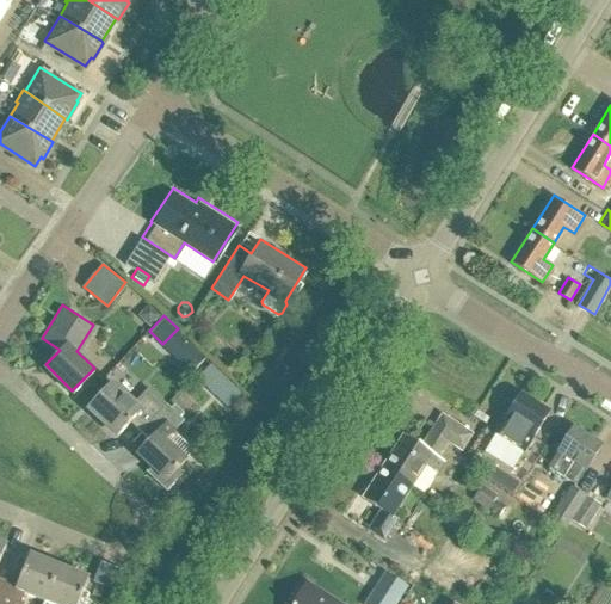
[(205,384),(220,370),(209,361),(195,375),(205,384)]
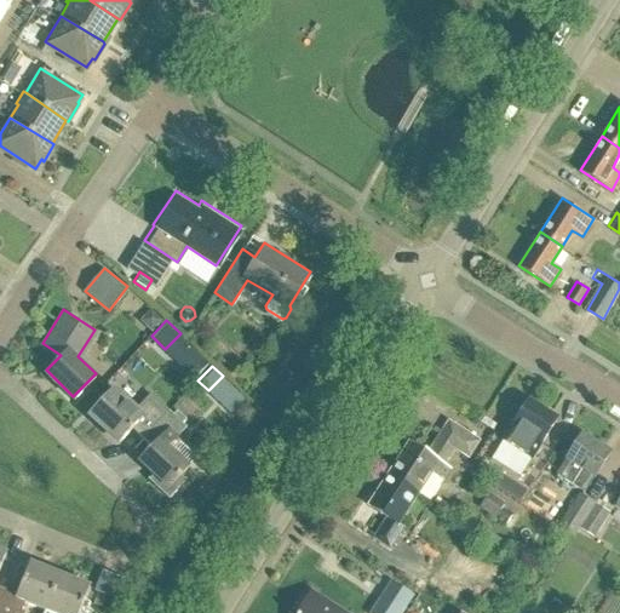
[(143,434),(168,407),(150,390),(135,406),(113,387),(91,410),(120,437),(133,423),(143,434)]
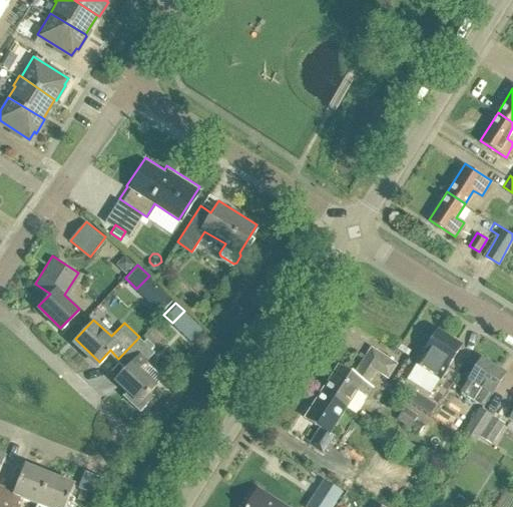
[(448,364),(460,345),(436,330),(416,363),(429,370),(428,371),(438,377),(447,363),(448,364)]
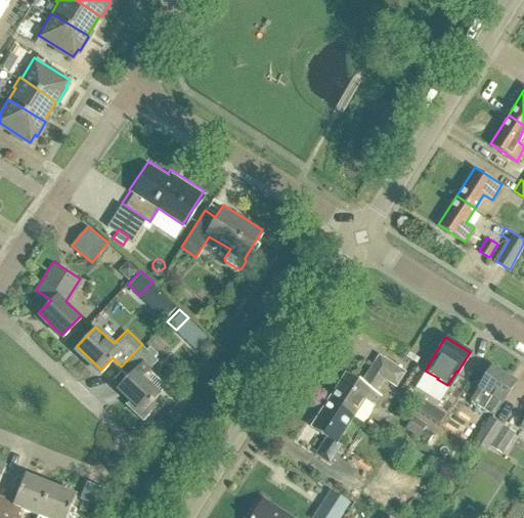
[(142,344),(121,367),(129,374),(119,385),(130,397),(127,400),(135,407),(138,404),(143,409),(160,392),(141,375),(158,358),(142,344)]
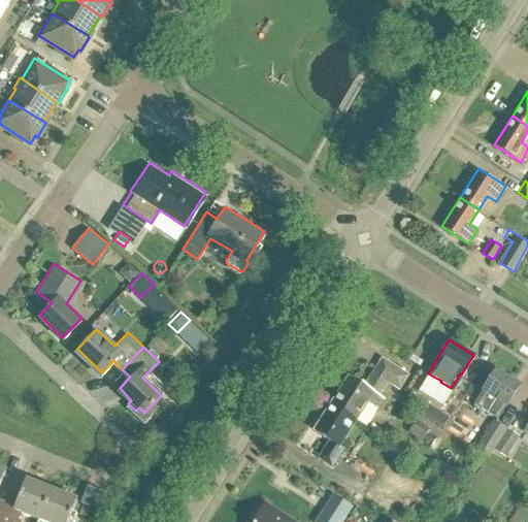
[(341,413),(354,420),(356,417),(366,423),(383,397),(377,394),(387,380),(398,388),(407,373),(382,356),(363,384),(349,374),(332,398),(344,406),(341,413)]
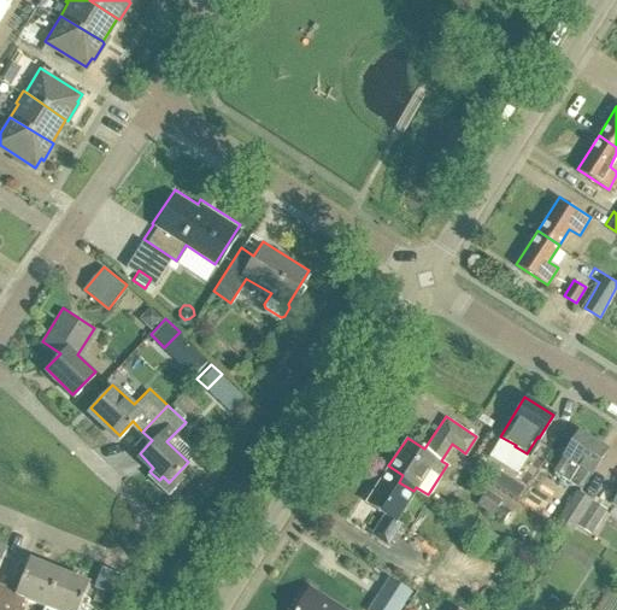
[(592,471),(606,449),(577,430),(563,453),(553,469),(581,487),(591,471),(592,471)]
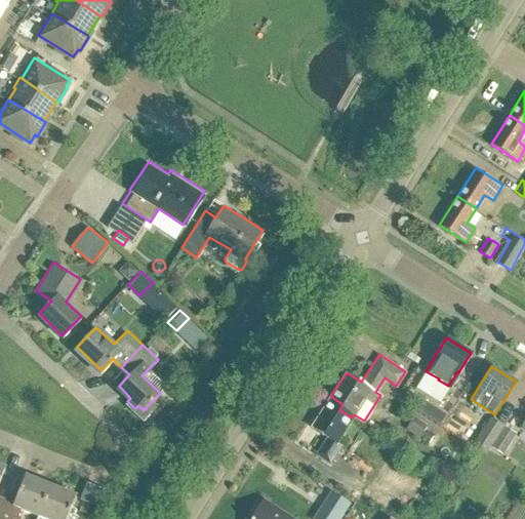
[(401,384),(409,402),(440,421),(447,408),(403,381),(401,384)]
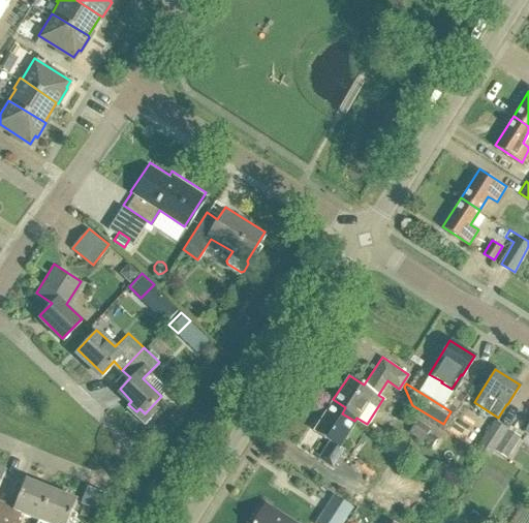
[(354,421),(342,413),(345,407),(333,399),(313,429),(329,439),(318,457),(332,465),(343,449),(346,443),(342,440),(345,436),(354,421)]
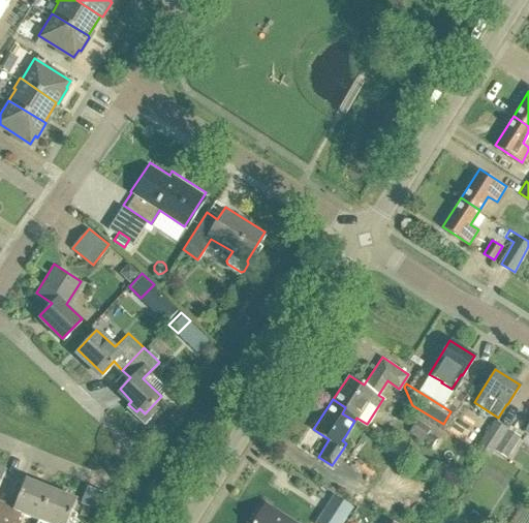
[(405,434),(414,422),(390,402),(380,414),(405,434)]
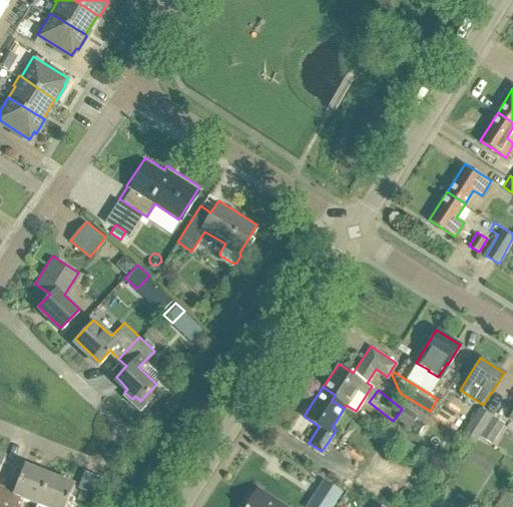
[(472,440),(477,433),(491,413),(480,406),(467,427),(444,413),(455,395),(447,390),(432,415),(472,440)]
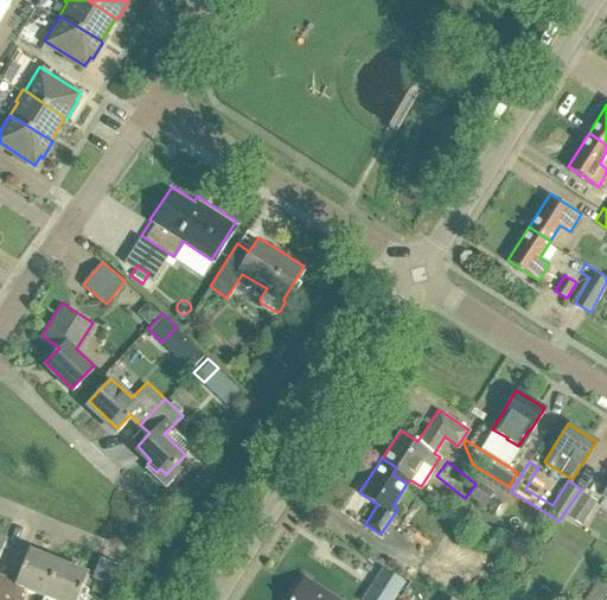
[(497,512),(504,502),(492,493),(496,490),(480,479),(470,495),(497,512)]
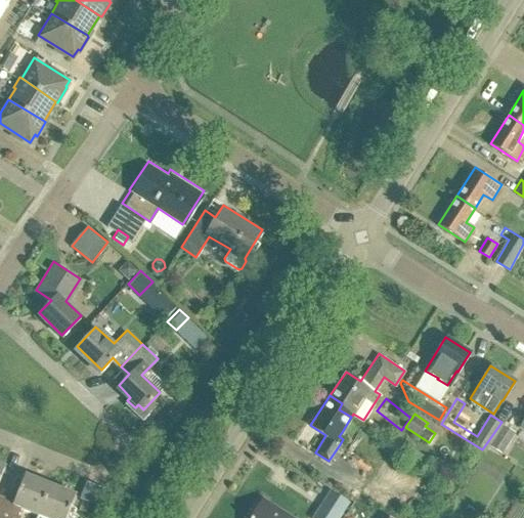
[(501,422),(487,442),(503,451),(516,430),(501,422)]
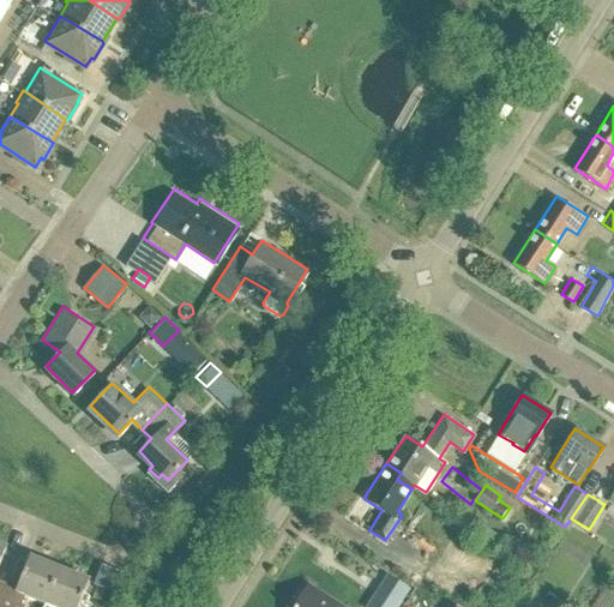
[(439,500),(433,510),(451,522),(457,514),(439,500)]
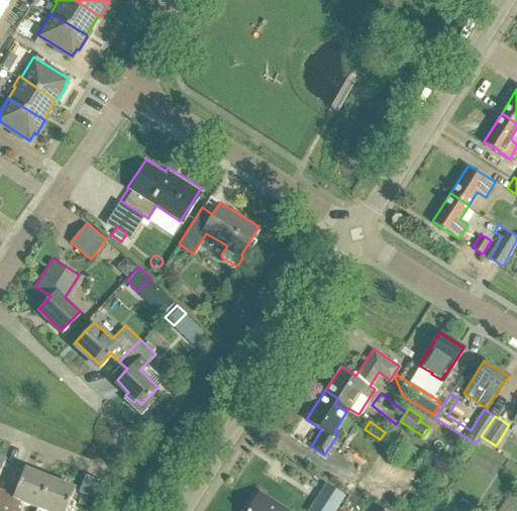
[(501,483),(512,476),(505,465),(494,472),(501,483)]
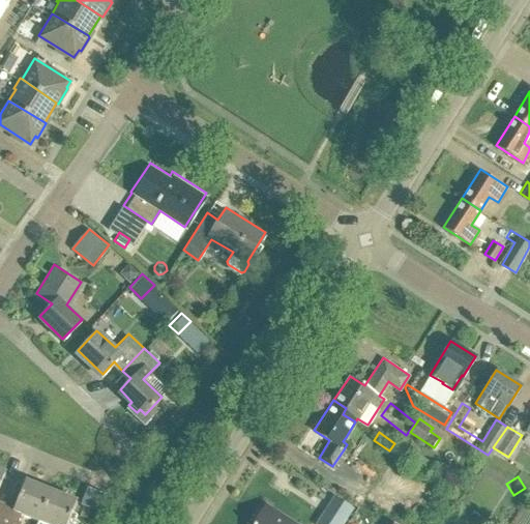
[(37,519),(50,488),(25,478),(15,504),(3,500),(0,508),(0,523),(20,523),(22,520),(18,518),(21,512),(37,519)]
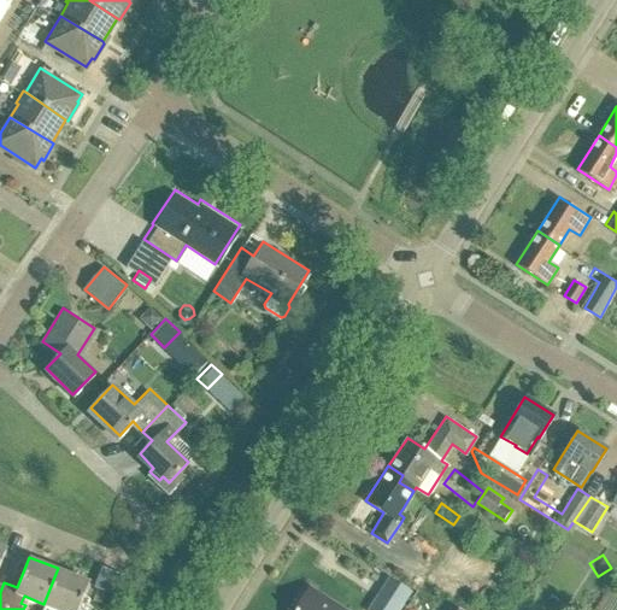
[(501,562),(501,575),(512,576),(512,563),(501,562)]
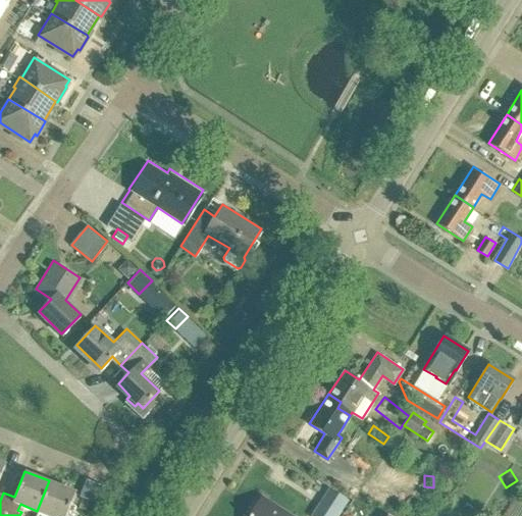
[(49,480),(37,511),(50,515),(64,515),(74,491),(49,480)]
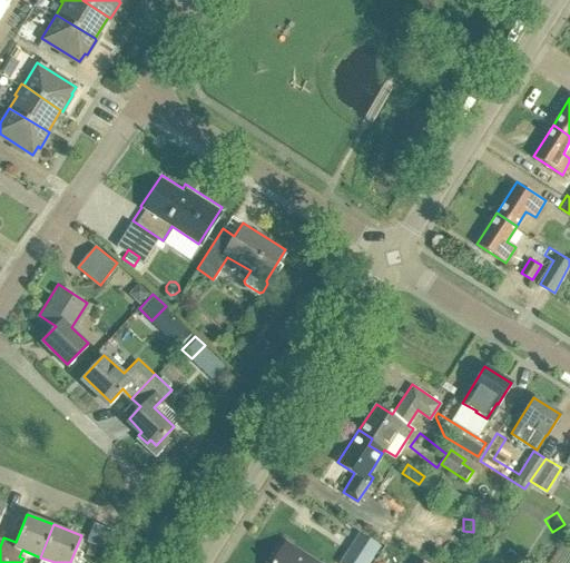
[(359,530),(338,561),(341,562),(367,562),(381,543),(359,530)]
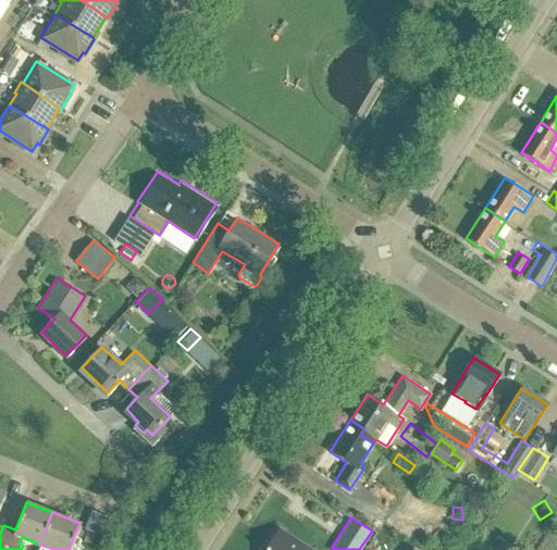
[(84,525),(79,535),(91,539),(95,529),(84,525)]
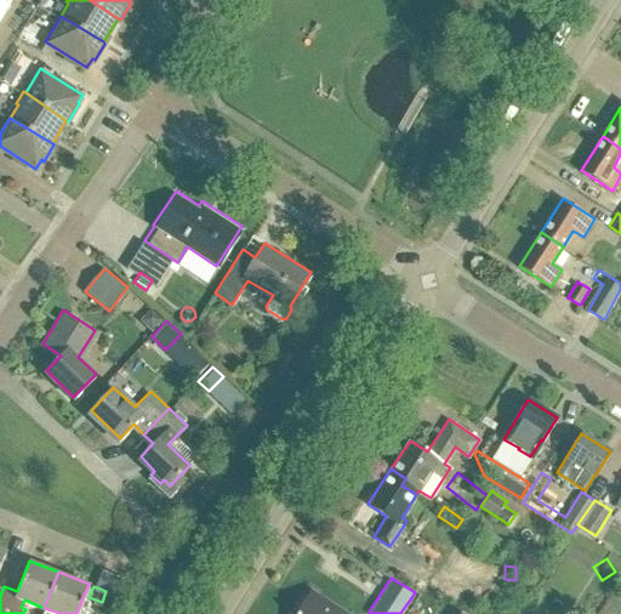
[(345,613),(311,591),(295,613),(345,613)]
